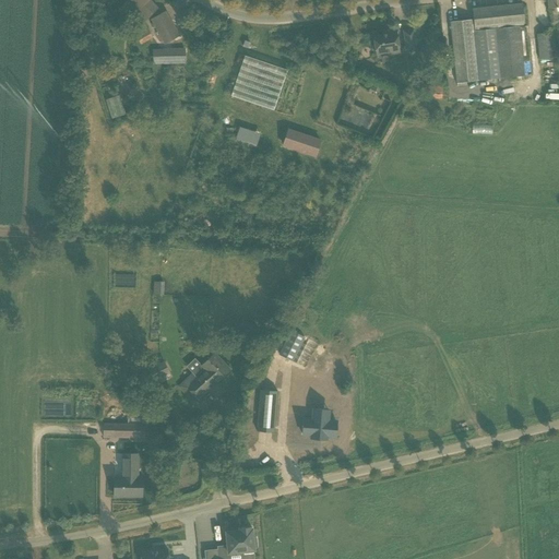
[(129,0),(131,1),(130,2),(146,19),(157,9),(149,0),(129,0)]
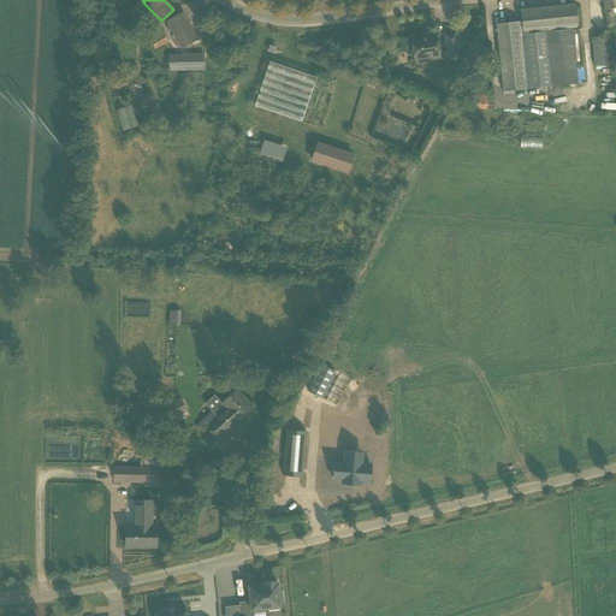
[(521,22),(522,34),(578,29),(575,5),(520,10),(521,22)]
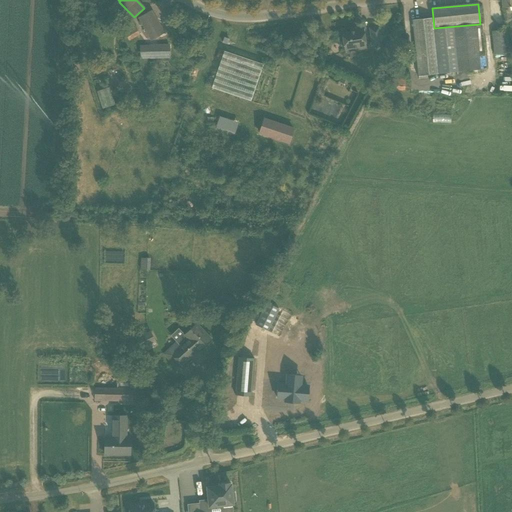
[(151,11),(143,16),(139,18),(151,40),(164,32),(152,11),(151,11)]
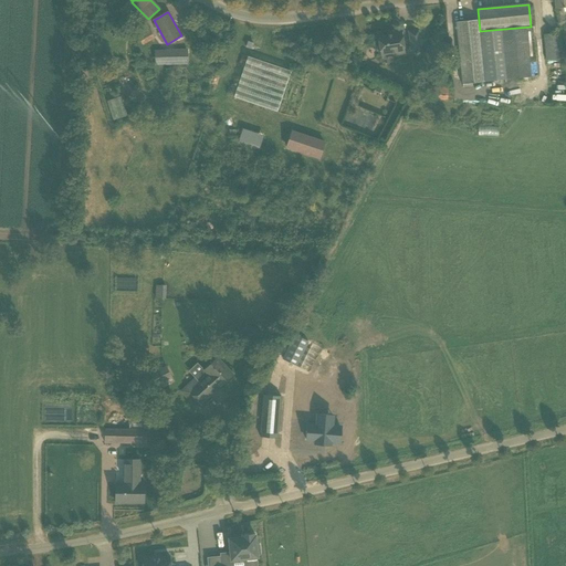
[(480,31),(479,20),(456,22),(462,84),(485,81),(480,31)]
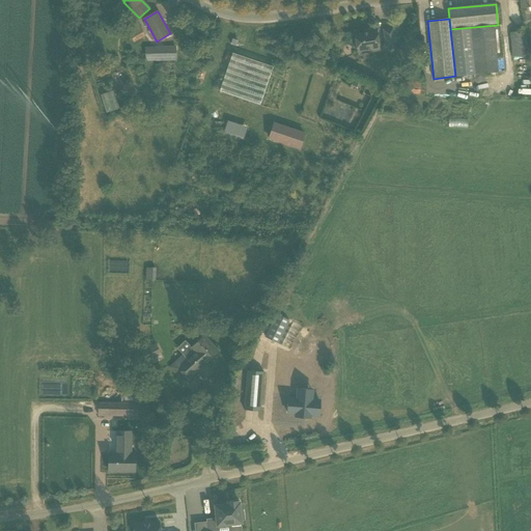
[(498,25),(450,29),(455,76),(504,71),(500,24),(498,25)]
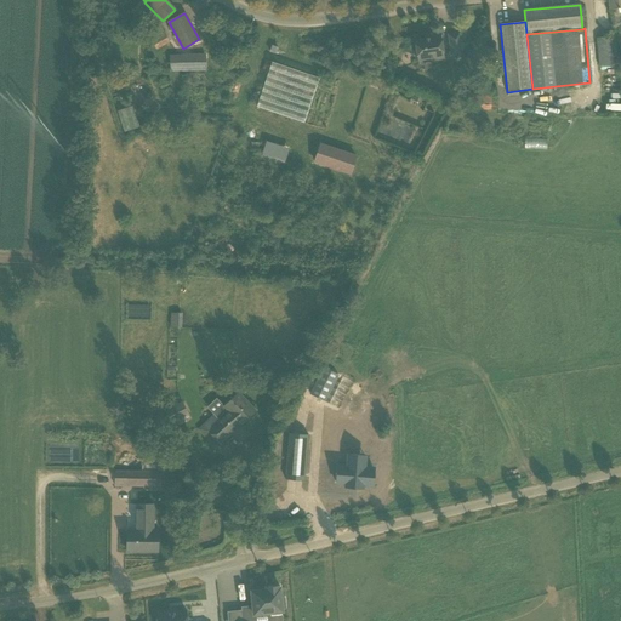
[(157,50),(169,43),(161,30),(149,38),(157,50)]
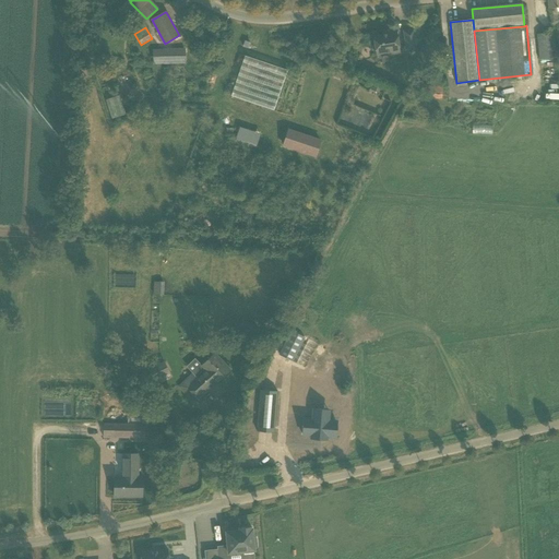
[(404,31),(407,50),(417,48),(414,30),(404,31)]
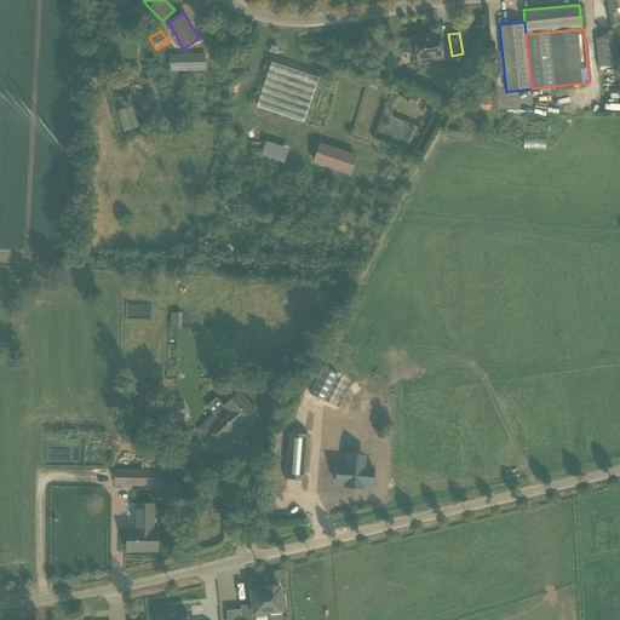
[(430,38),(413,40),(417,61),(434,58),(434,61),(443,58),(440,34),(430,35),(430,38)]
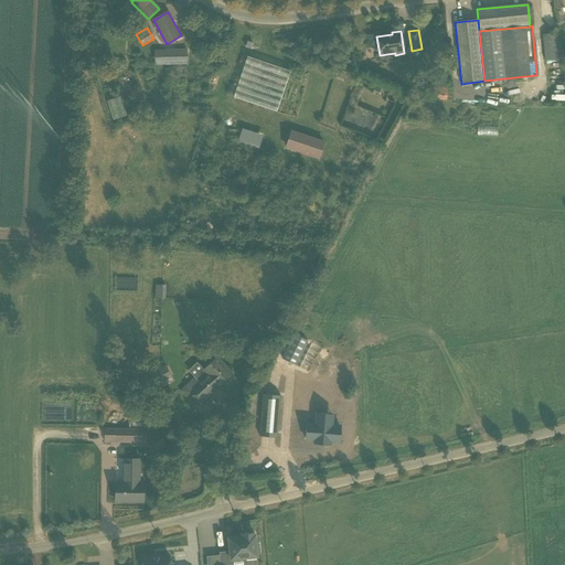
[(552,66),(552,65),(552,60),(561,60),(562,59),(560,33),(542,35),(543,40),(544,54),(537,55),(539,63),(544,63),(544,61),(545,61),(545,66),(552,66)]
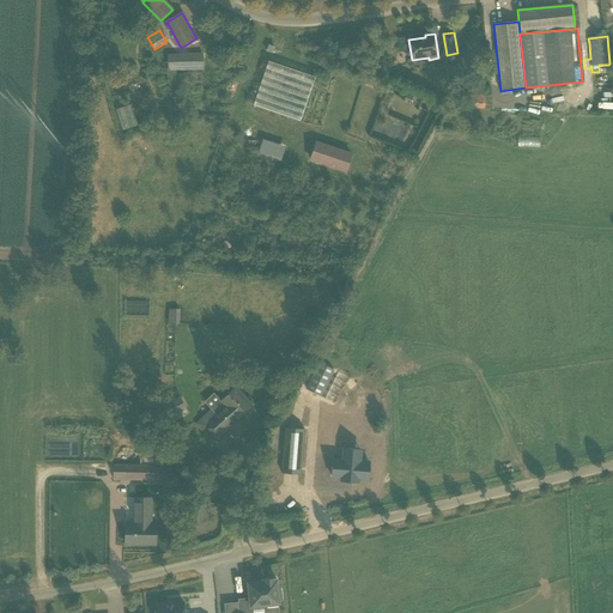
[(168,55),(168,70),(180,70),(180,71),(204,71),(204,52),(180,53),(180,58),(175,58),(175,55),(168,55)]
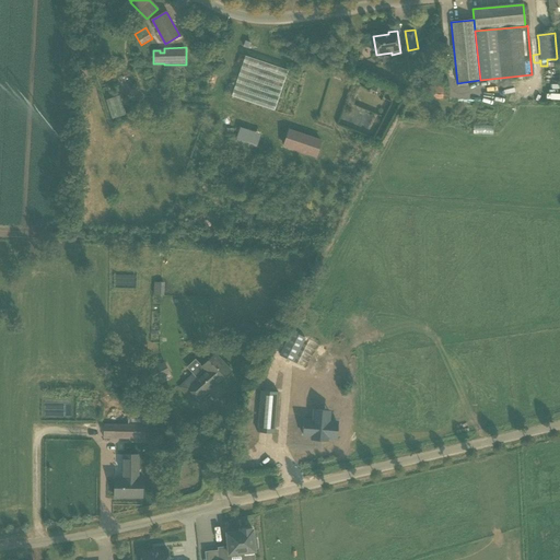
[(277,109),(289,68),(245,56),(233,96),(277,109)]
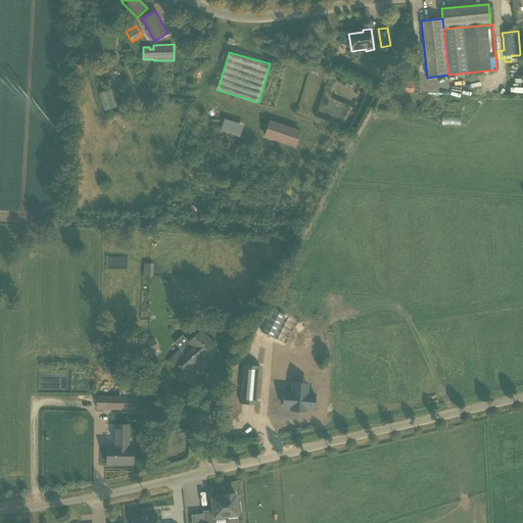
[(346,84),(355,88),(359,81),(349,78),(346,84)]
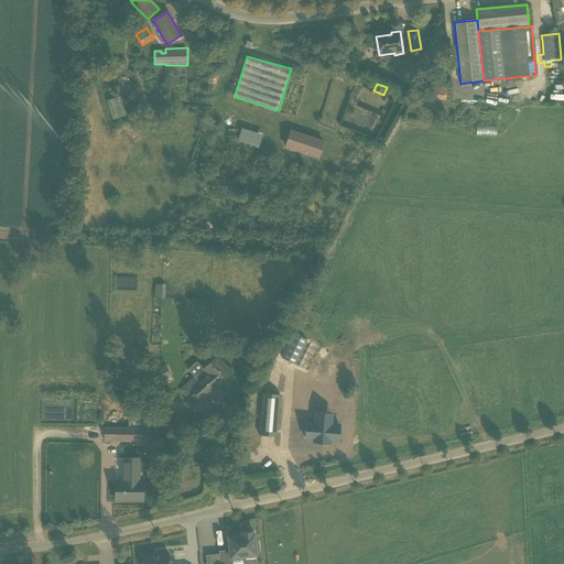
[(426,85),(424,98),(446,100),(447,88),(426,85)]
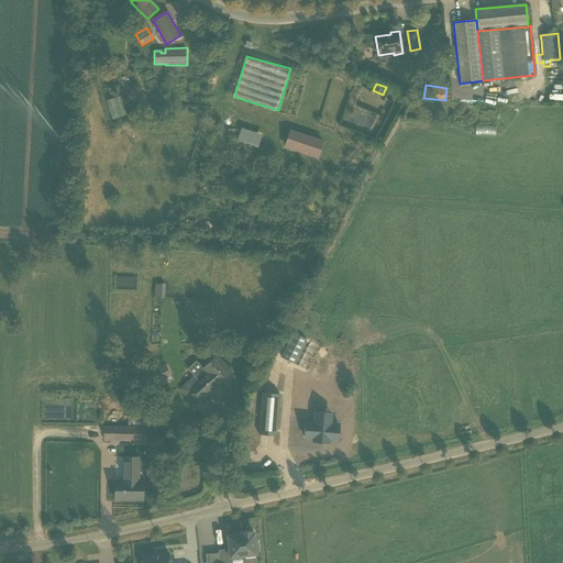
[(122,96),(108,98),(111,118),(127,116),(122,96)]
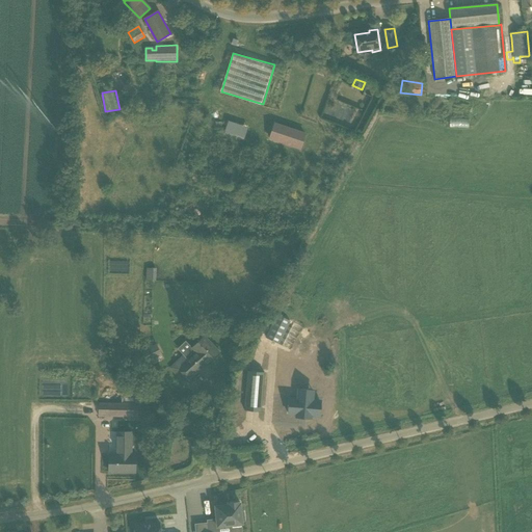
[(239,125),(225,123),(223,135),(237,137),(239,125)]
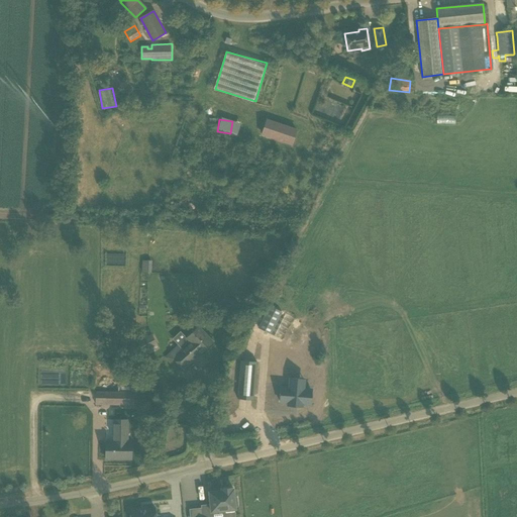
[(262,135),(291,144),(296,132),(266,122),(262,135)]
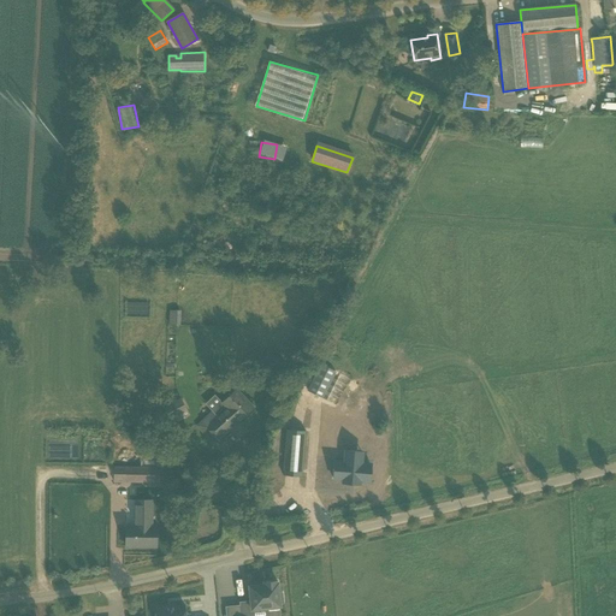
[(308,391),(321,398),(331,380),(335,373),(321,366),(308,391)]
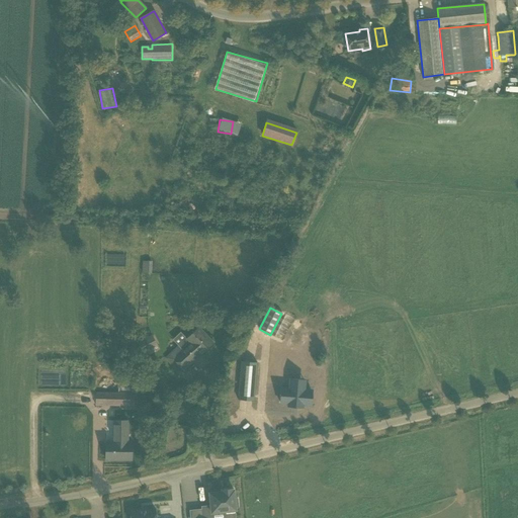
[(182,368),(184,370),(200,354),(201,354),(213,343),(199,327),(169,354),(165,358),(174,367),(179,372),(182,368)]
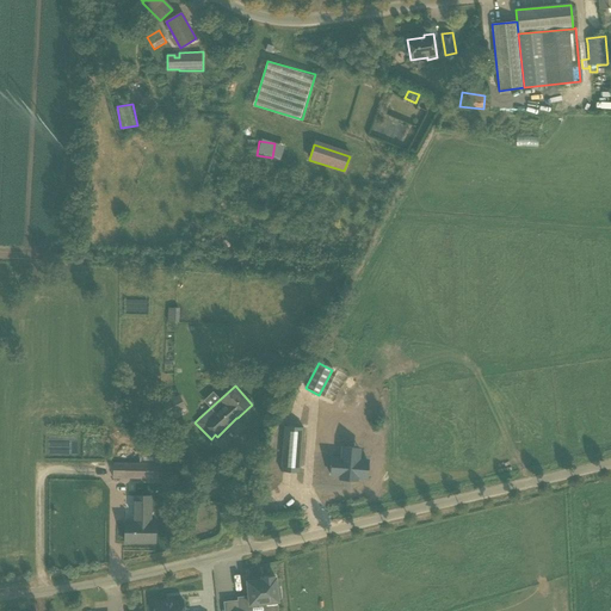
[(189,402),(181,389),(165,400),(172,412),(189,402)]
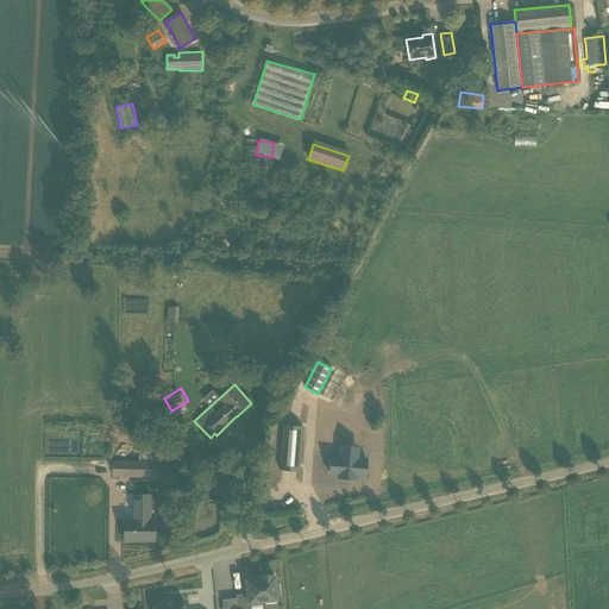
[(353,439),(353,413),(332,412),(332,421),(314,420),(314,438),(353,439)]
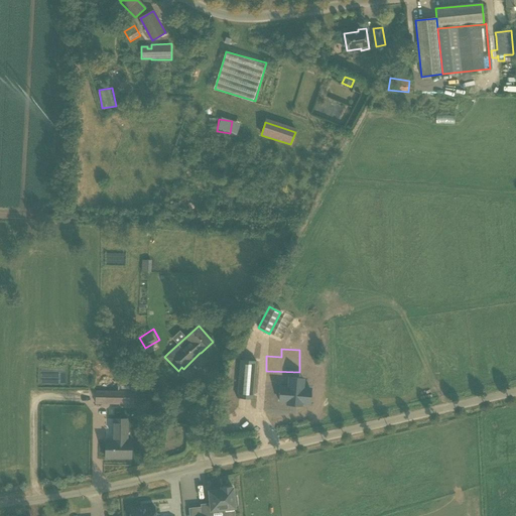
[(240,361),(237,398),(253,399),(255,362),(240,361)]
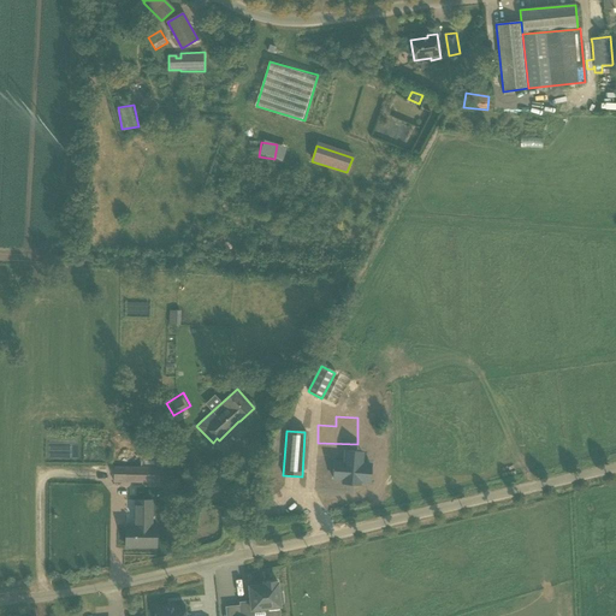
[(159,466),(159,457),(142,457),(141,466),(114,465),(114,480),(126,480),(126,481),(161,481),(161,466),(159,466)]
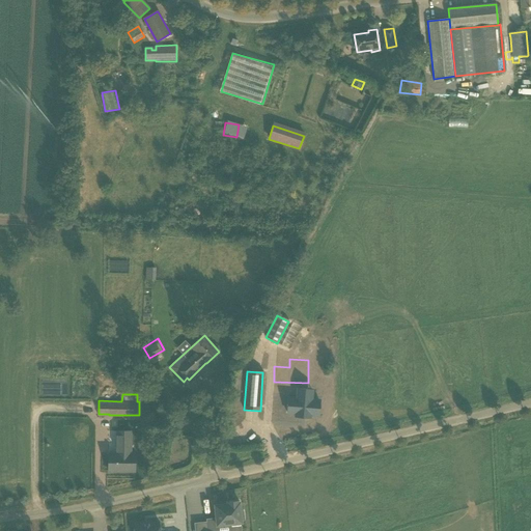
[(289,400),(281,398),(278,413),(286,415),(285,418),(300,420),(300,418),(308,419),(311,406),(303,403),(304,400),(290,397),(289,400)]
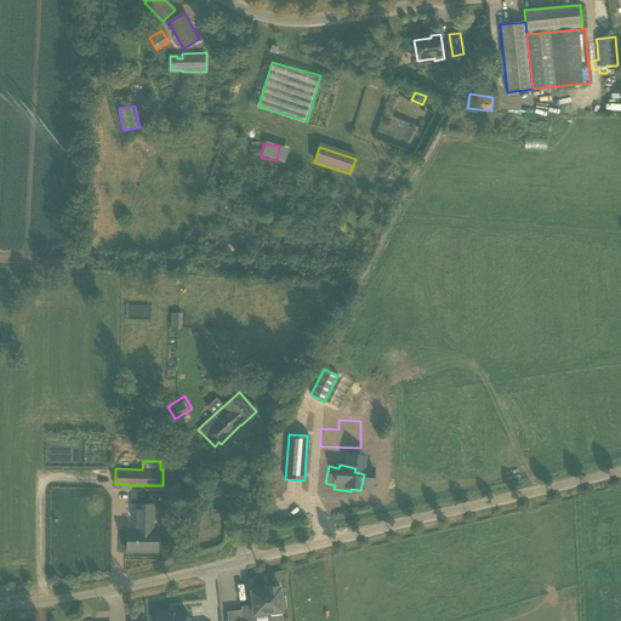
[(127,530),(126,540),(126,552),(158,552),(158,527),(146,527),(146,530),(127,530)]
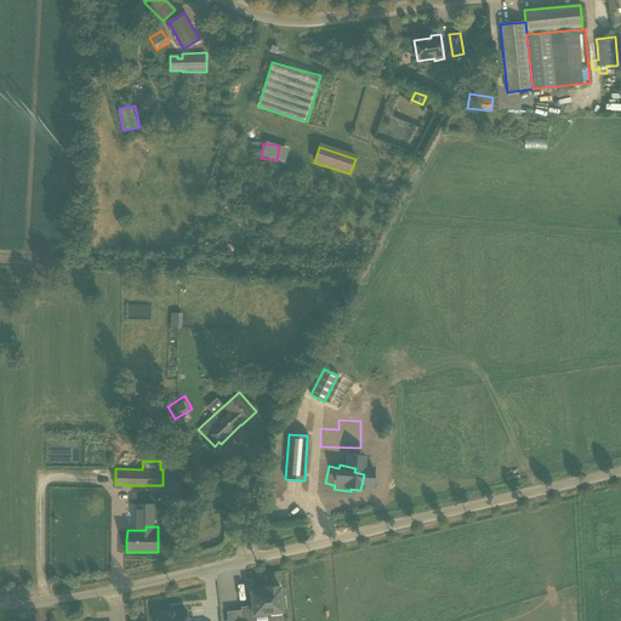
[(281,599),(280,588),(279,588),(279,586),(266,587),(266,590),(251,591),(252,607),(243,608),(244,620),(269,617),(269,614),(279,613),(283,613),(283,609),(285,609),(285,598),(281,599)]
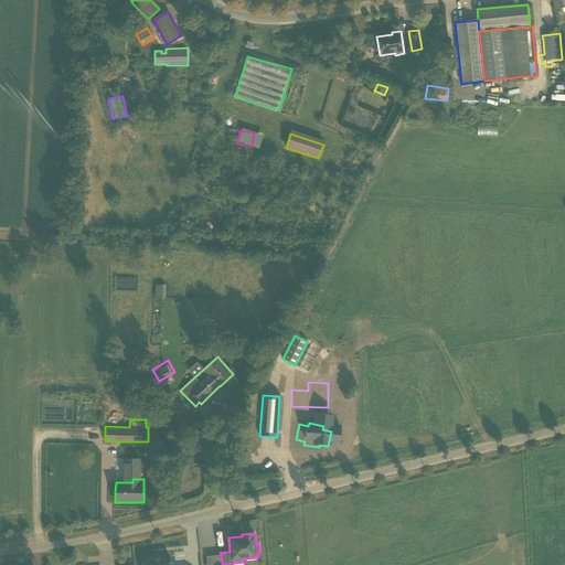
[(155,556),(142,557),(142,564),(170,564),(170,555),(155,557),(155,556)]
